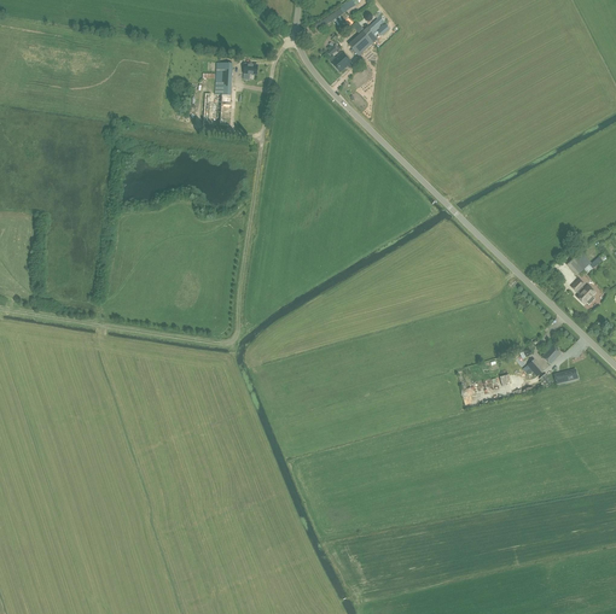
[(342,10),(350,4),(348,0),(344,0),(315,19),(319,25),(343,10),(342,10)]
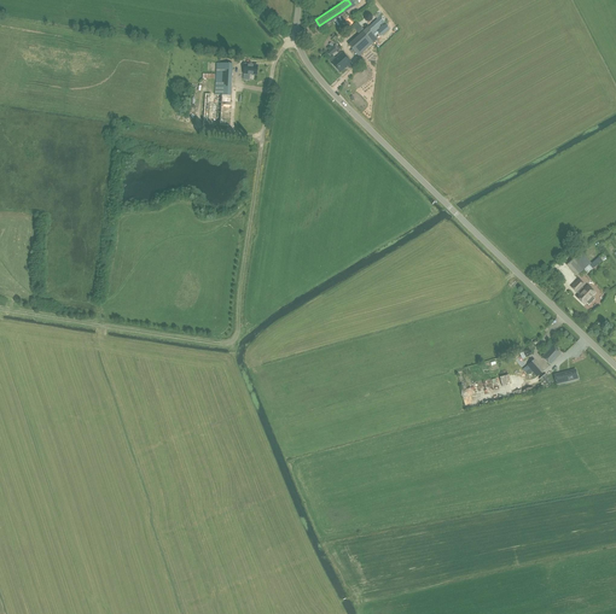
[(376,16),(365,24),(370,30),(377,24),(376,23),(382,18),(378,12),(376,16)]
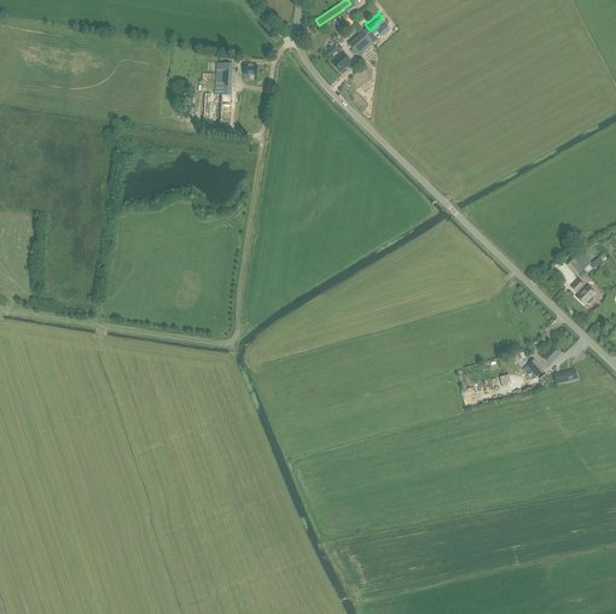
[(346,41),(356,52),(375,36),(370,30),(365,24),(362,27),(355,19),(350,24),(356,31),(346,41)]
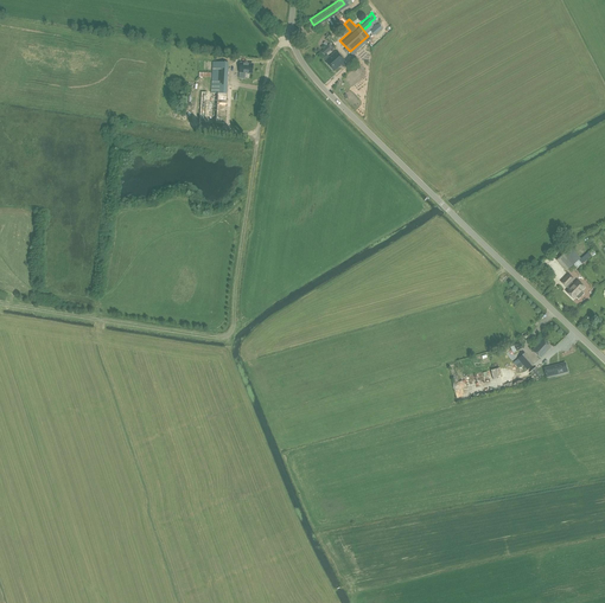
[(371,32),(380,25),(376,20),(368,27),(371,32)]
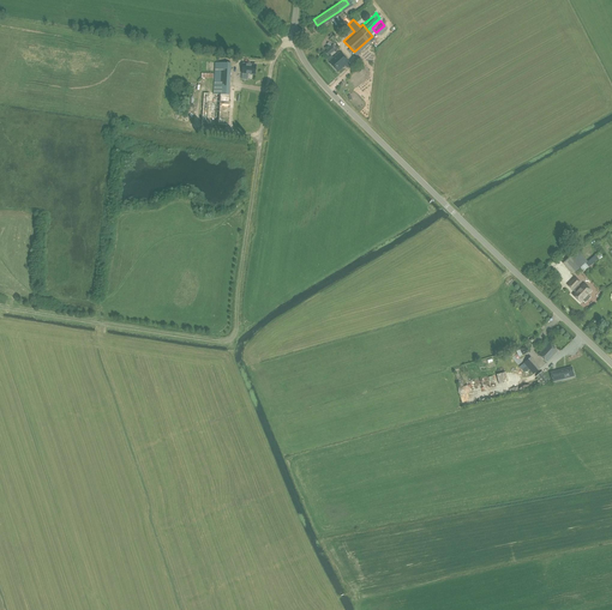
[(333,47),(329,43),(323,49),(327,53),(333,47)]
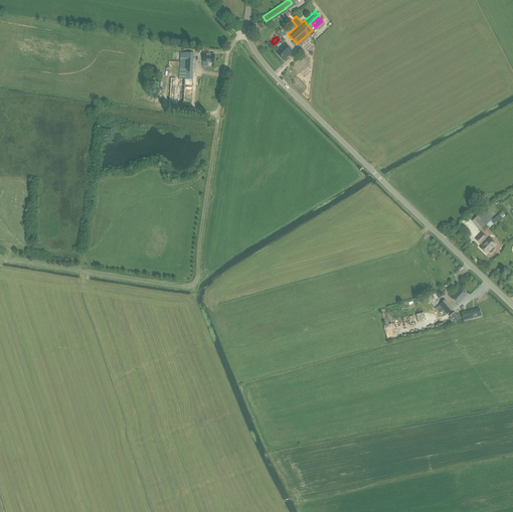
[(283,40),(277,45),(275,43),(272,47),(274,49),(281,57),(291,48),(283,40)]
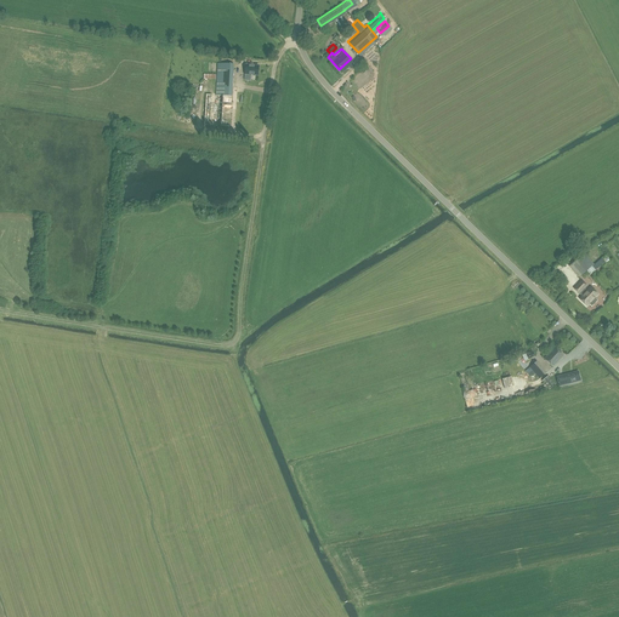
[(232,61),(216,60),(214,91),(204,91),(202,121),(228,124),(230,93),(232,61)]
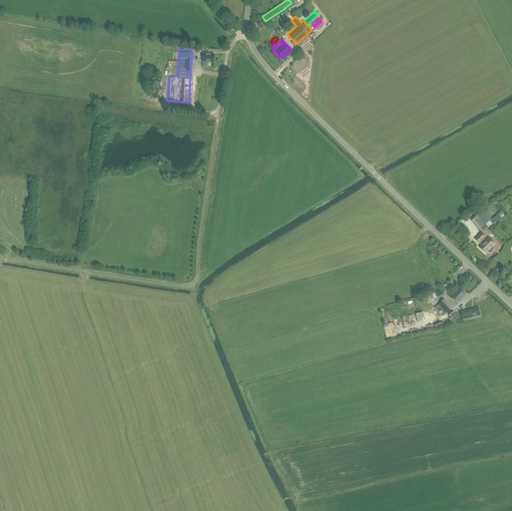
[(212,52),(202,51),(200,63),(205,64),(206,58),(211,59),(212,52)]
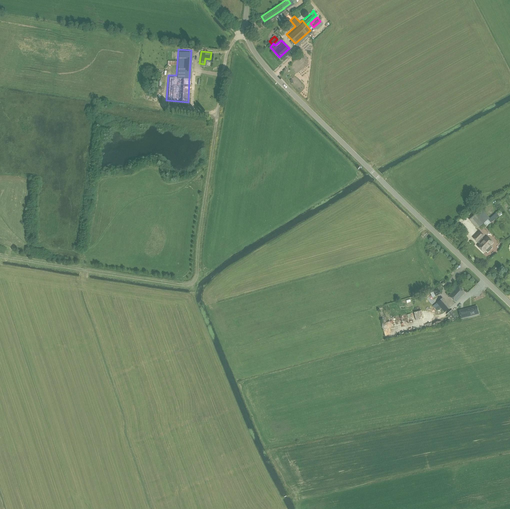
[(475,210),(467,217),(475,226),(483,219),(475,210)]
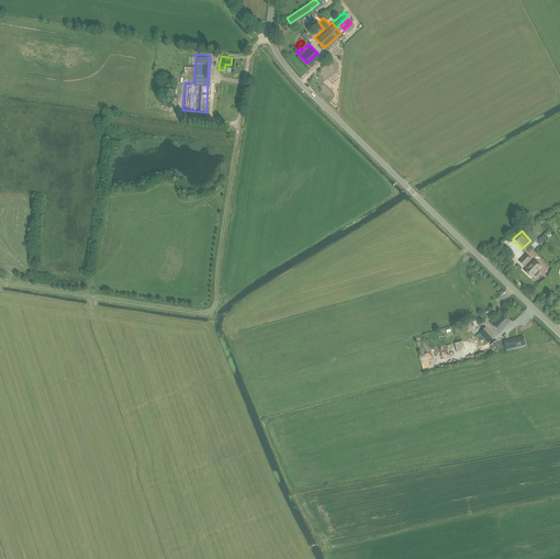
[(522,268),(528,274),(530,271),(534,274),(538,269),(536,267),(539,264),(532,257),(529,260),(526,258),(528,256),(524,252),(517,258),(522,263),(524,265),(522,268)]
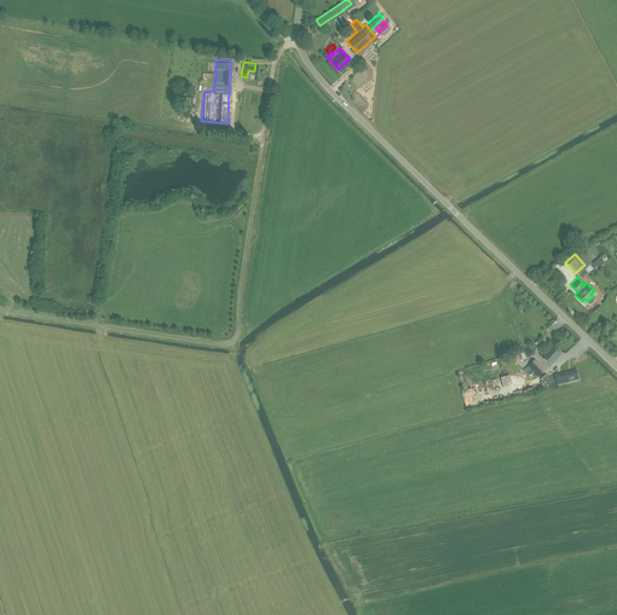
[(551,343),(541,354),(549,363),(560,350),(551,343)]
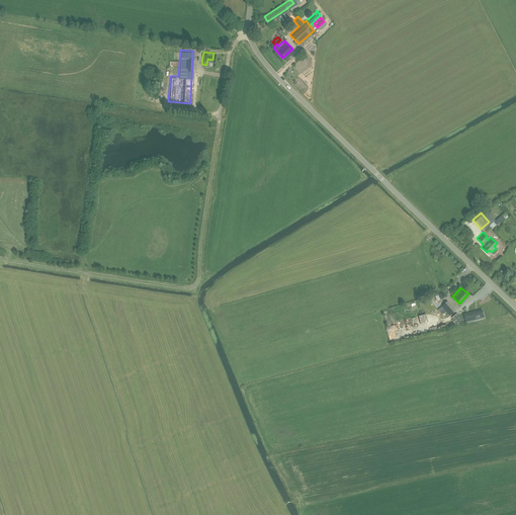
[(445,298),(439,304),(447,314),(453,309),(445,298)]
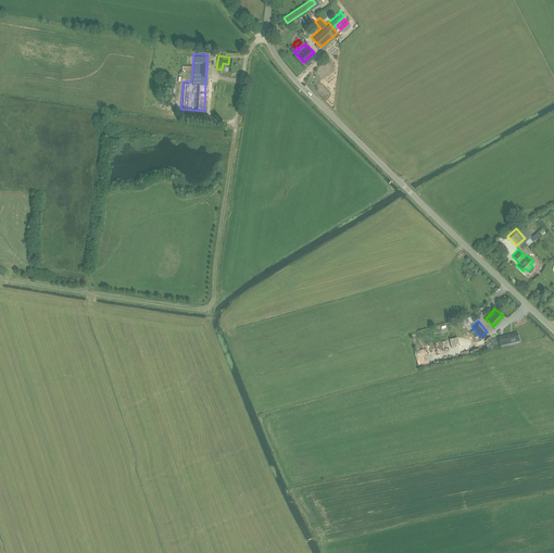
[(502,334),(502,332),(496,335),(499,342),(504,341),(503,338),(506,338),(506,340),(517,338),(515,329),(504,332),(505,334),(502,334)]
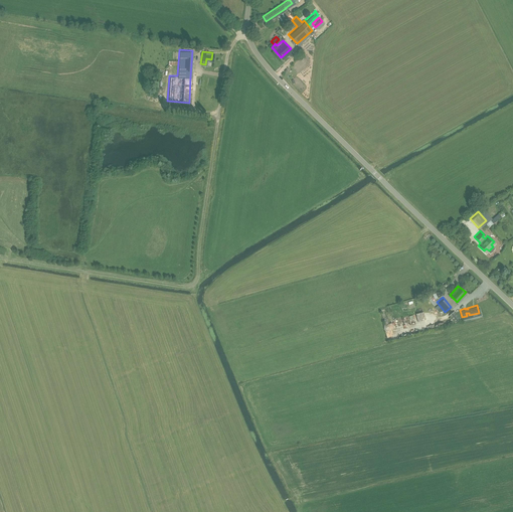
[(453,309),(447,314),(454,321),(459,316),(453,309)]
